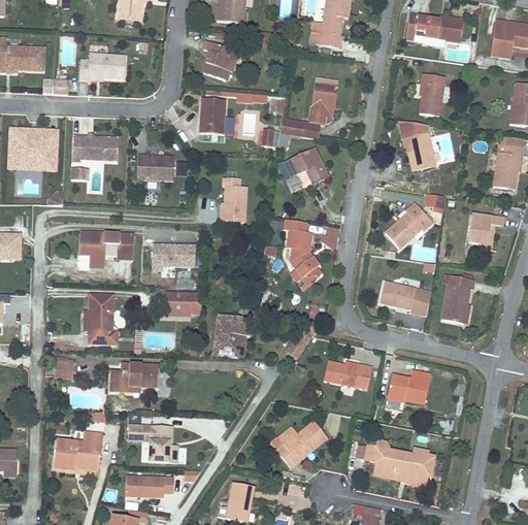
[(142,1),(142,0),(119,0),(118,17),(140,19),(142,1)]
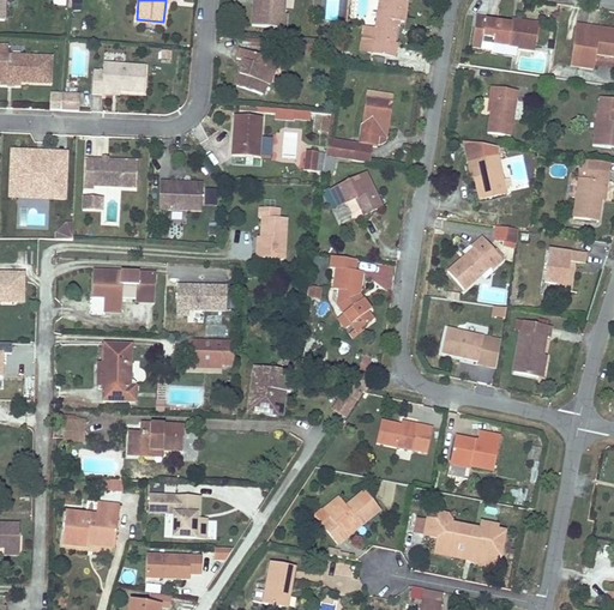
[(284,12),(286,0),(258,0),(258,1),(253,1),(252,23),(286,26),(287,12),(284,12)]
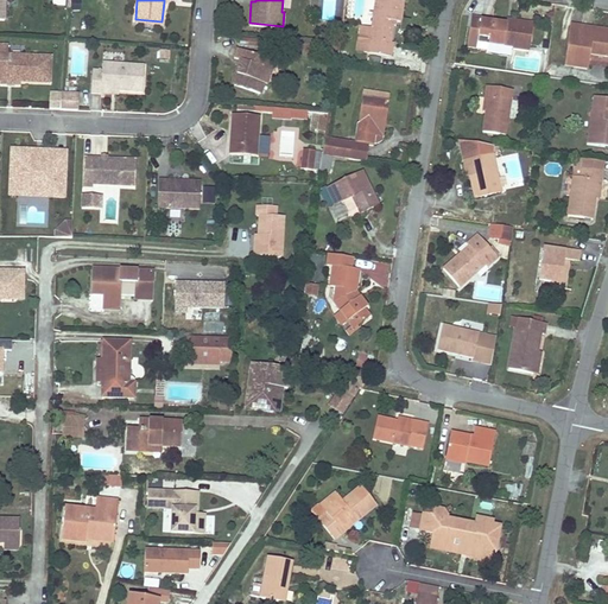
[(391,39),(393,18),(400,19),(404,0),(375,0),(372,25),(371,33),(368,49),(368,50),(392,53),(393,40),(391,39)]
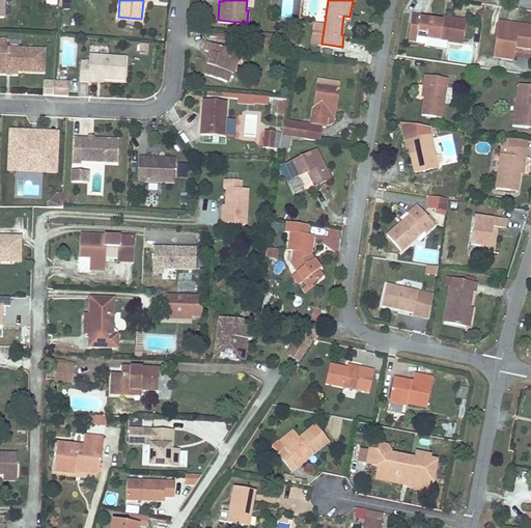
[(463,40),(466,19),(446,16),(446,19),(442,18),(412,14),(408,38),(416,39),(417,34),(448,39),(463,40)]
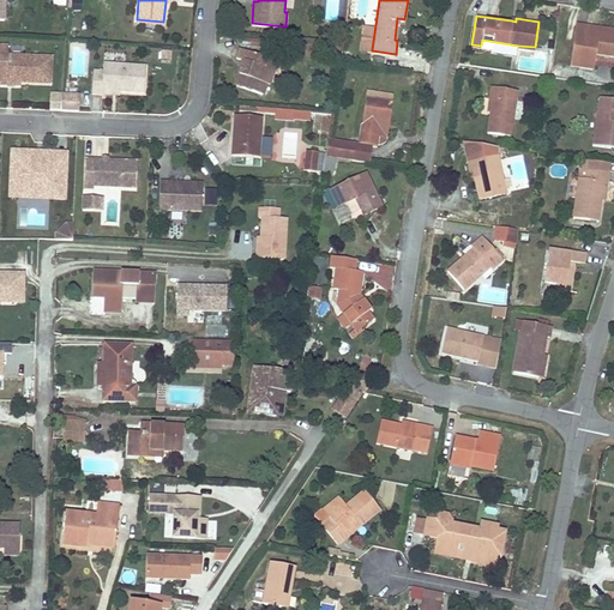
[(613,54),(613,31),(599,30),(597,35),(587,32),(588,23),(577,22),(571,62),(594,66),(595,56),(596,52),(613,54)]
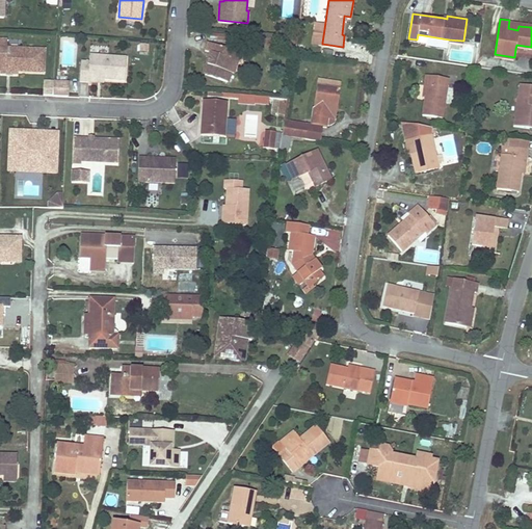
[(531,23),(509,20),(508,28),(517,30),(519,26),(531,27),(531,23)]
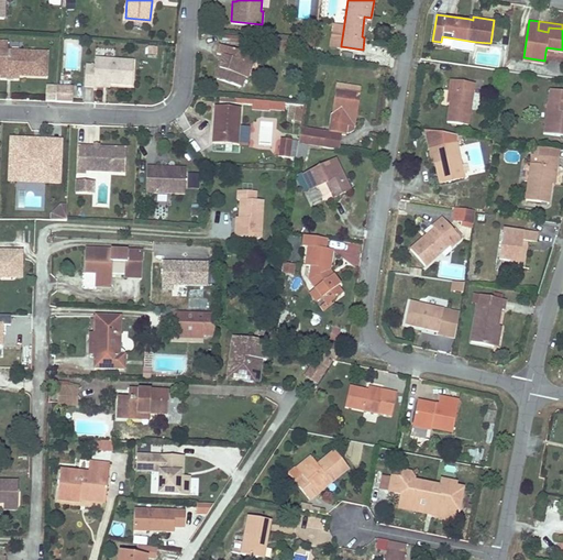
[(343,31),(344,23),(334,22),(331,44),(341,45),(343,31)]
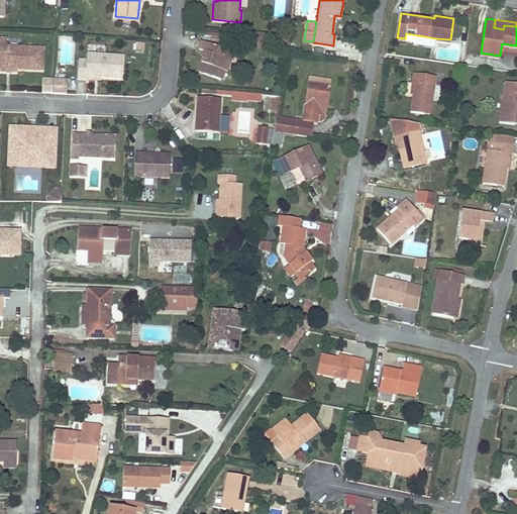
[(205,36),(223,37),(224,29),(205,28),(205,36)]
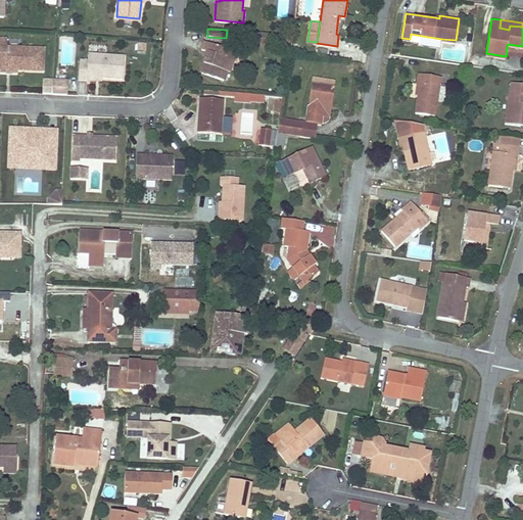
[(440,43),(441,39),(411,34),(410,39),(440,43)]
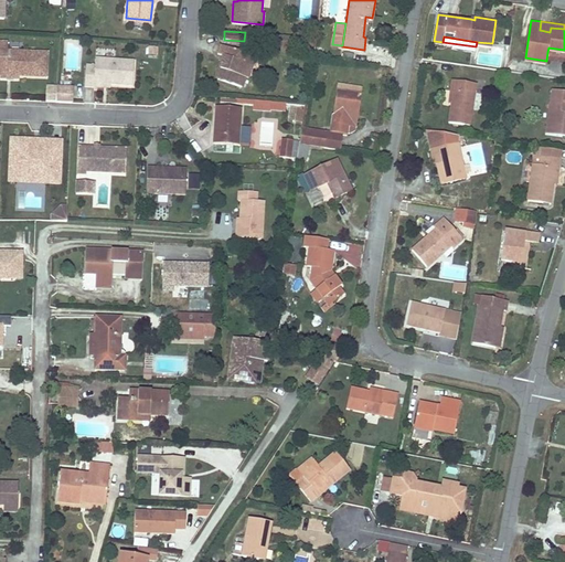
[(46,74),(48,51),(7,49),(8,41),(0,40),(0,72),(1,72),(7,66),(13,67),(19,73),(46,74)]
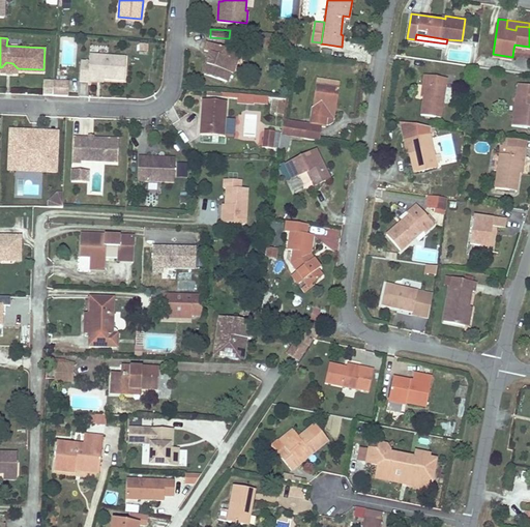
[(233,71),(240,51),(207,39),(204,48),(209,50),(211,50),(207,62),(205,61),(202,70),(227,80),(230,70),(233,71)]
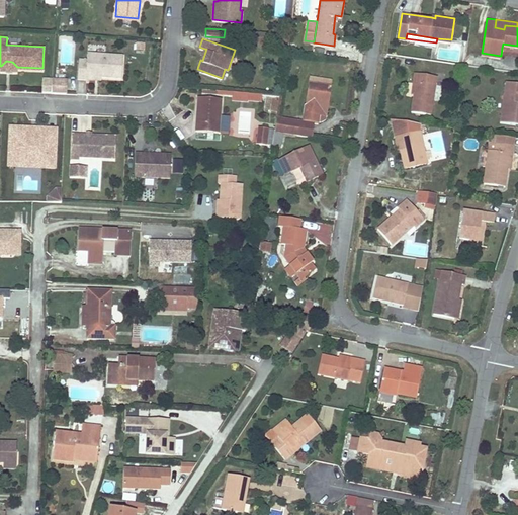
[(121,76),(122,54),(88,52),(87,58),(79,58),(78,77),(86,77),(87,74),(101,75),(121,76)]
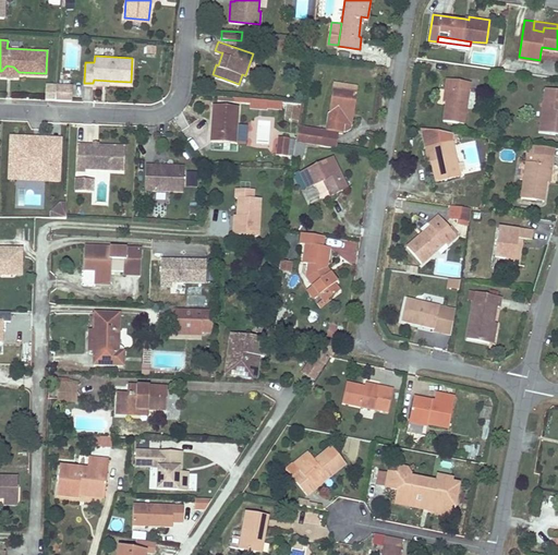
[(7,65),(1,71),(1,75),(19,75),(19,72),(13,67),(7,65)]
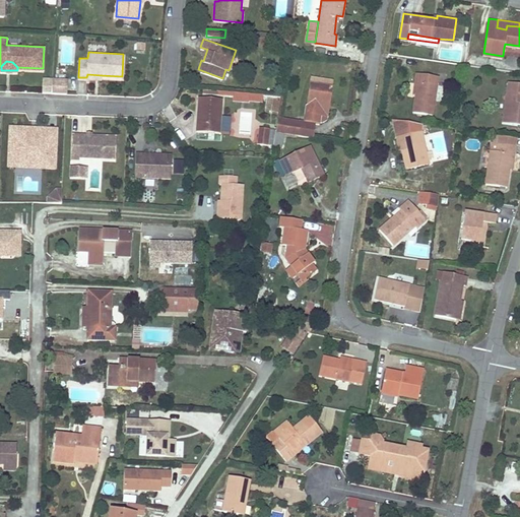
[(433,114),(439,74),(416,71),(414,80),(417,80),(415,92),(412,111),(433,114)]
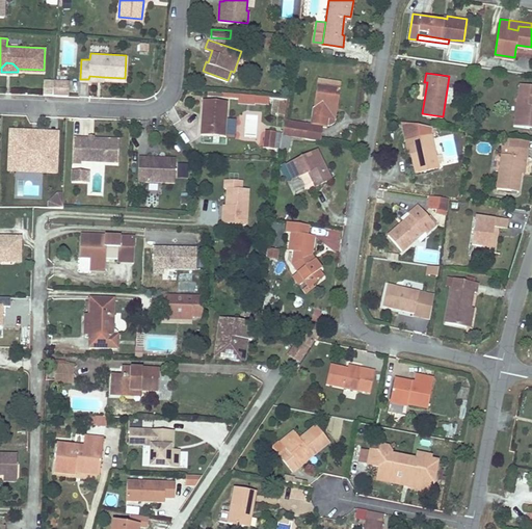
[(335,86),(336,80),(318,77),(317,84),(335,86)]
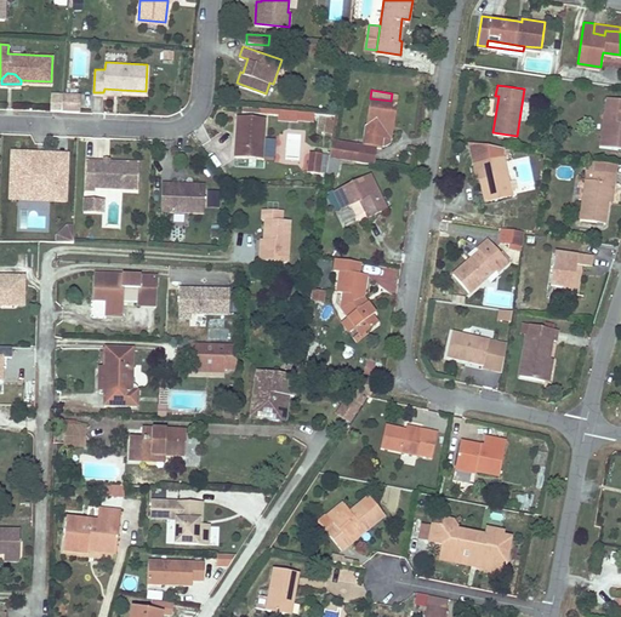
[(79,110),(80,93),(63,92),(62,109),(79,110)]
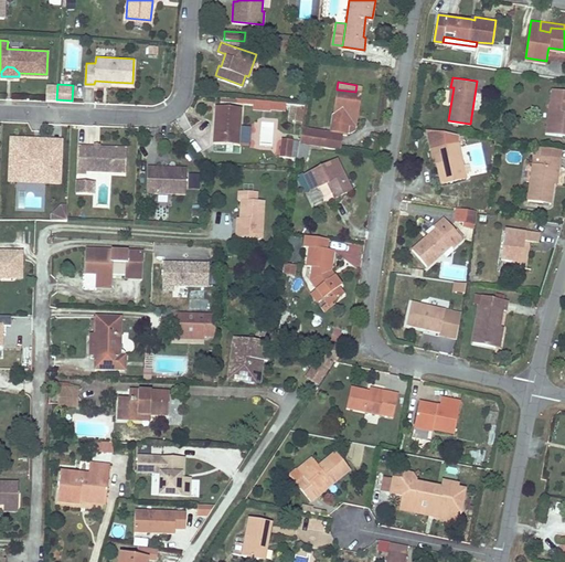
[(350,115),(350,107),(359,108),(362,86),(356,85),(355,92),(337,89),(330,130),(342,133),(343,133),(347,133),(348,130),(350,131),(354,128),(355,125),(356,125),(358,116),(350,115)]
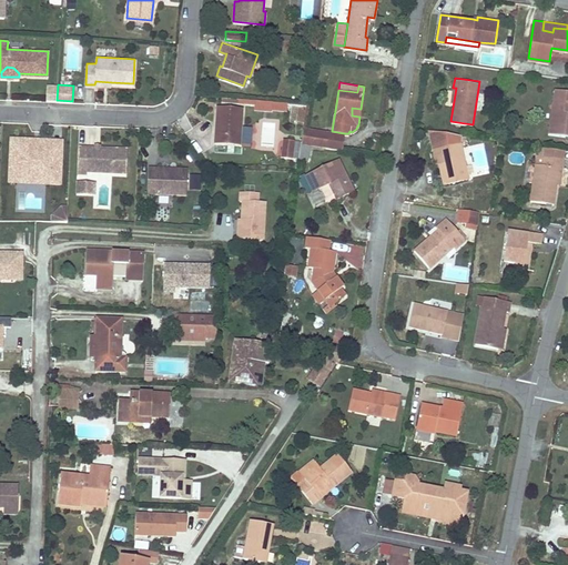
[(567,134),(567,89),(555,88),(548,132),(567,134)]
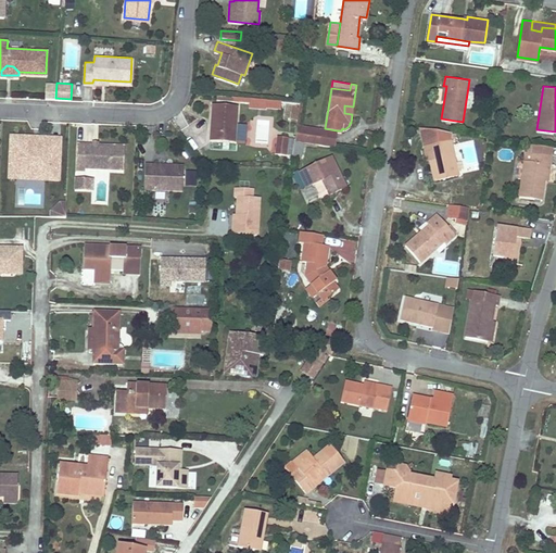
[(249,99),(249,107),(280,109),(281,100),(249,99)]
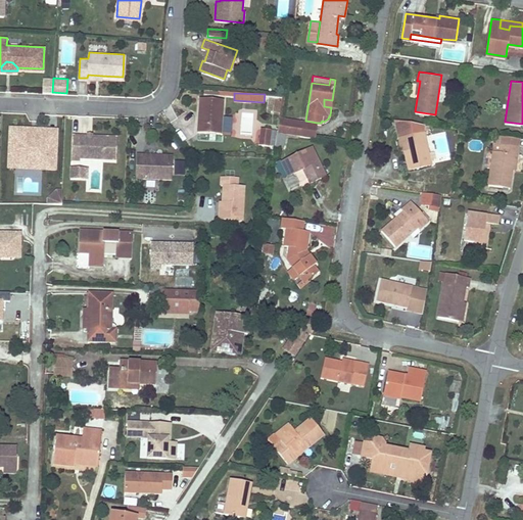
[(221,132),(223,97),(200,96),(199,109),(201,110),(200,113),(199,113),(197,130),(221,132)]
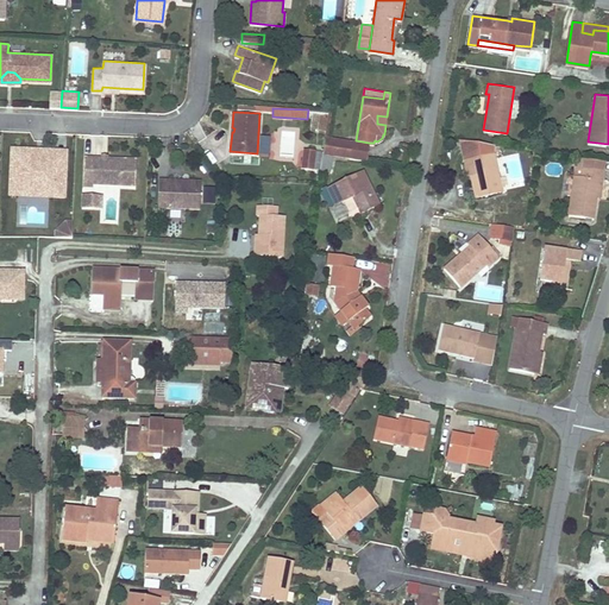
[(349,156),(351,139),(326,136),(326,137),(324,152),(333,153),(349,156)]
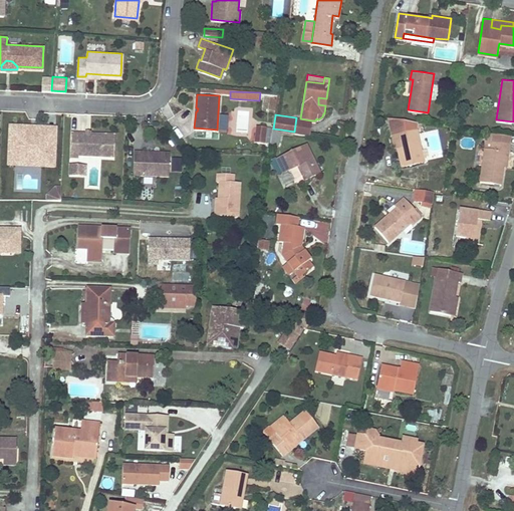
[(300,118),(296,117),(294,132),(310,135),(312,120),(311,120),(300,118)]
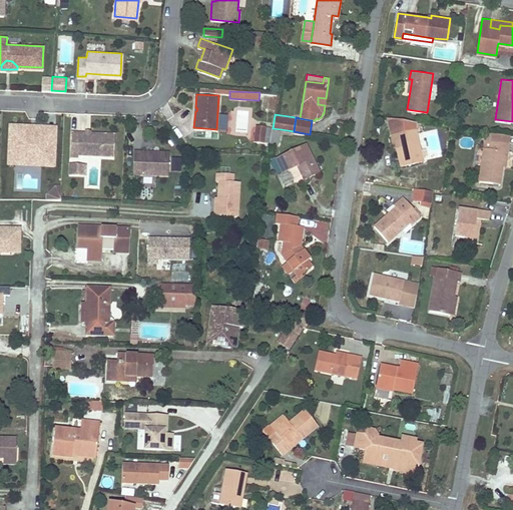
[(54,164),(56,131),(46,131),(47,124),(36,124),(36,131),(9,129),(8,155),(44,157),(44,163),(54,164)]
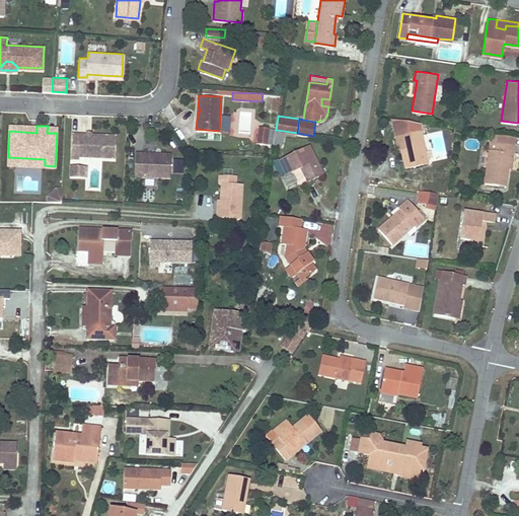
[(267,143),(269,127),(260,126),(257,142),(267,143)]
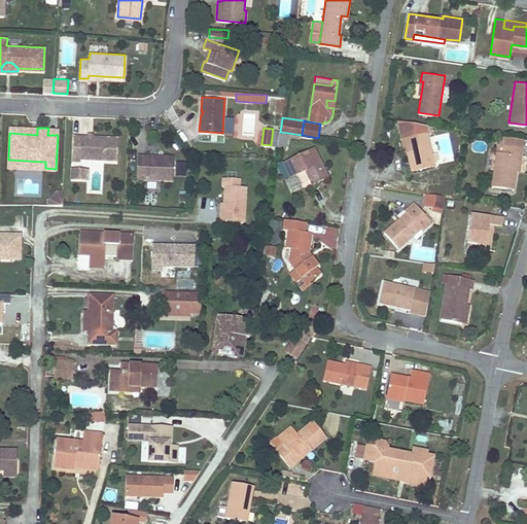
[(433,165),(426,131),(401,137),(403,144),(407,144),(412,170),(433,165)]
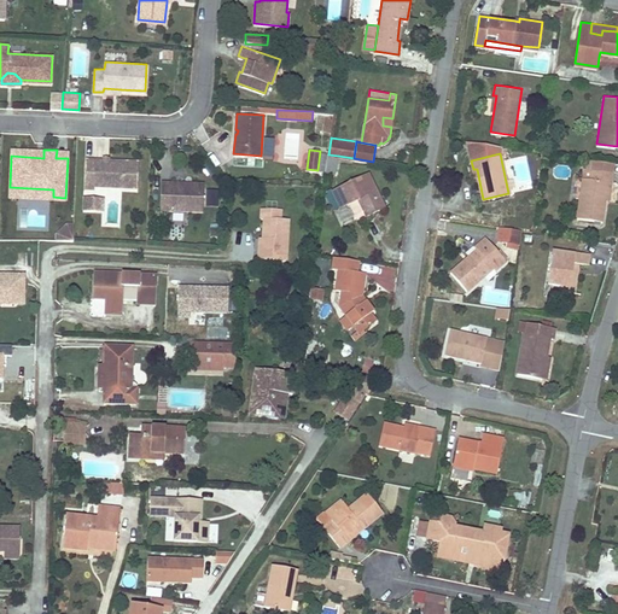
[(336,173),(338,156),(328,155),(326,171),(336,173)]
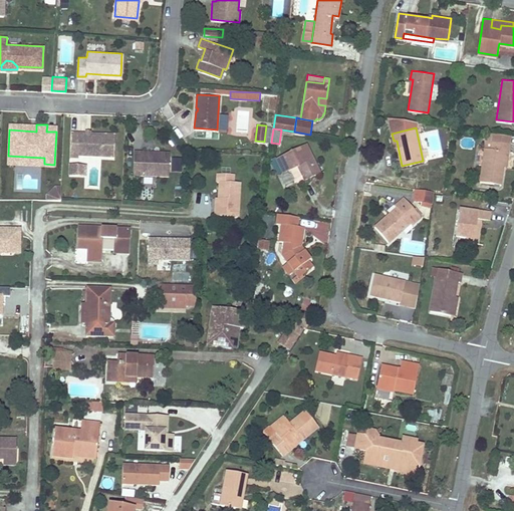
[(114,155),(115,133),(89,132),(89,134),(86,134),(86,132),(71,132),(69,156),(78,156),(78,154),(114,155)]
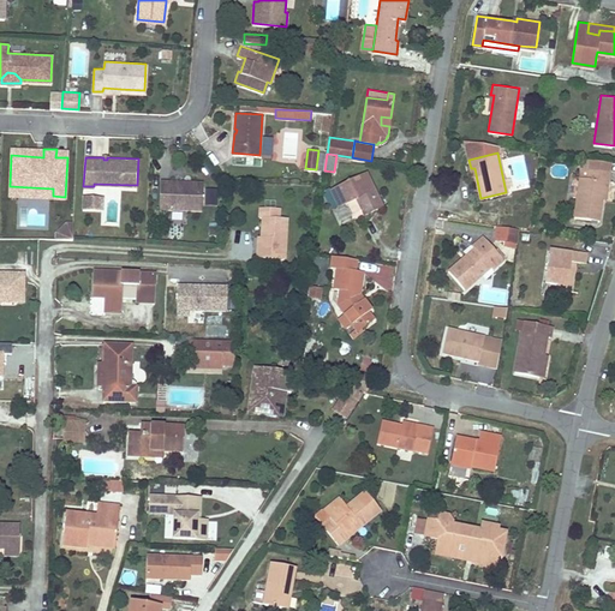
[(609,169),(610,161),(591,159),(590,167),(609,169)]
